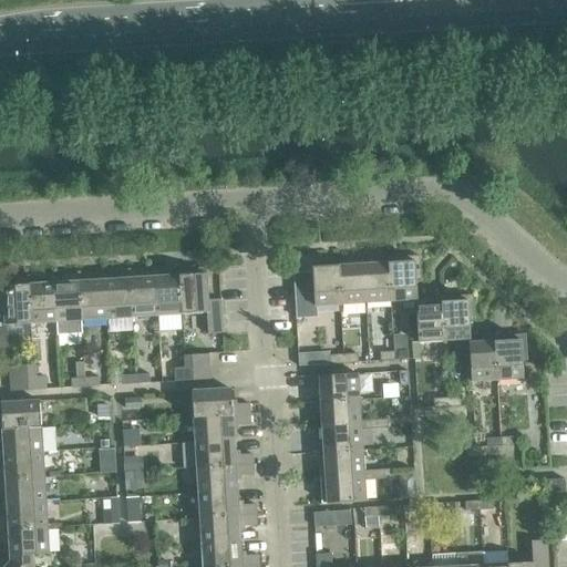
[(419,256),(388,258),(390,302),(416,301),(415,284),(421,282),(419,256)]
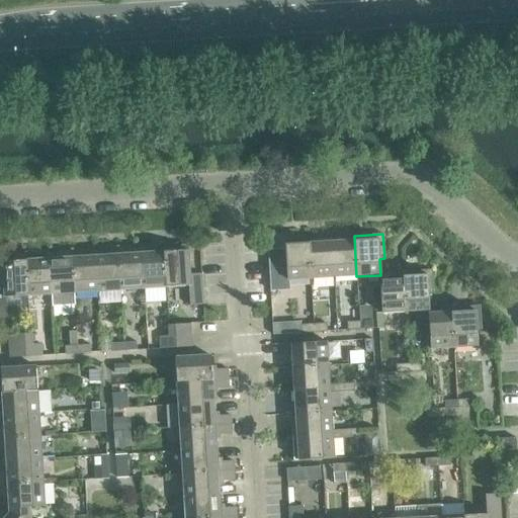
[(349,241),(331,242),(333,277),(356,276),(354,236),(349,236),(349,241)]
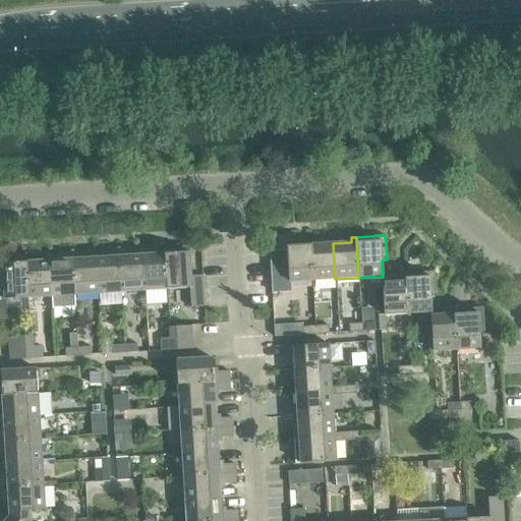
[(312,281),(309,240),(305,240),(305,245),(286,246),(288,282),(312,281)]
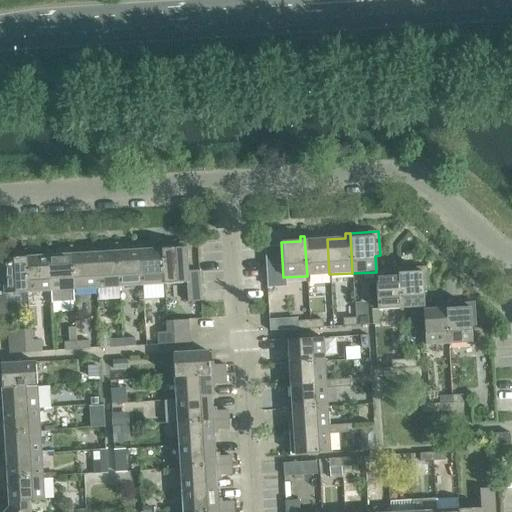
[(309,236),(304,236),(307,276),(329,274),(327,239),(309,240),(309,236)]
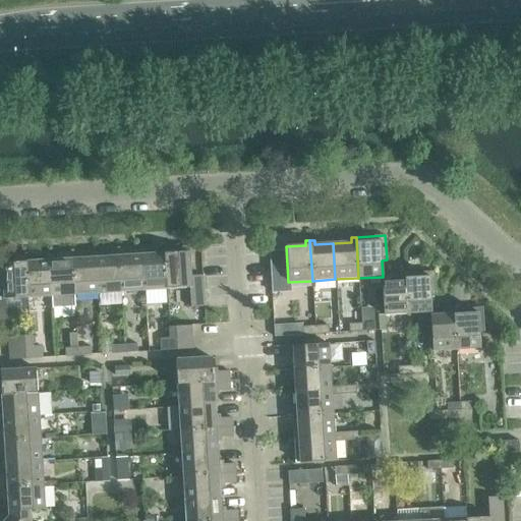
[(188,247),(164,249),(167,289),(188,288),(190,308),(204,307),(201,276),(190,277),(188,247)]
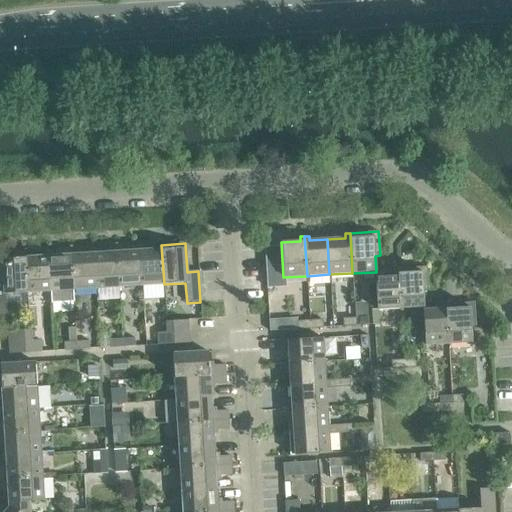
[(161,245),(139,246),(141,286),(164,284),(161,245)]
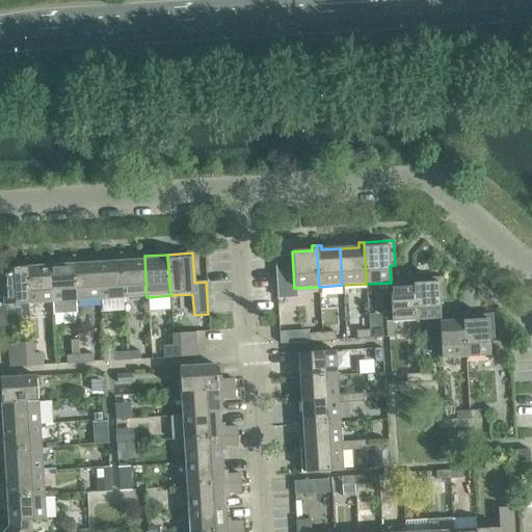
[(144,256),(121,258),(123,298),(147,297),(144,256)]
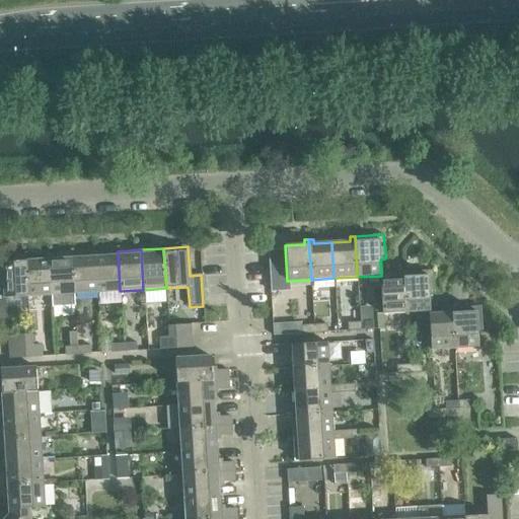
[(118,251),(94,252),(96,293),(120,291),(118,251)]
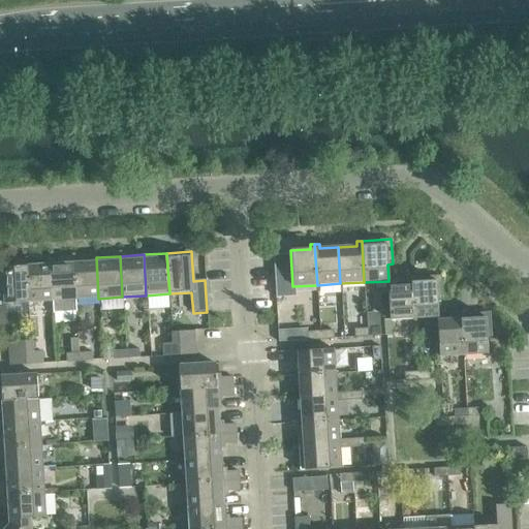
[(96,257),(72,258),(75,300),(98,299),(96,257)]
